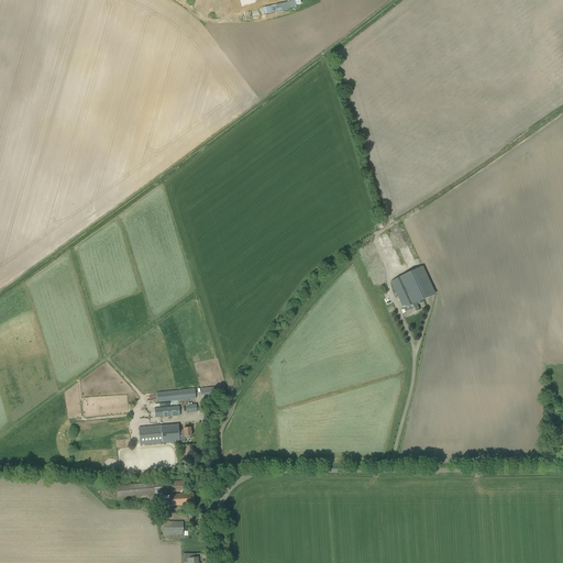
[(376,249),(364,254),(376,284),(388,278),(376,249)]
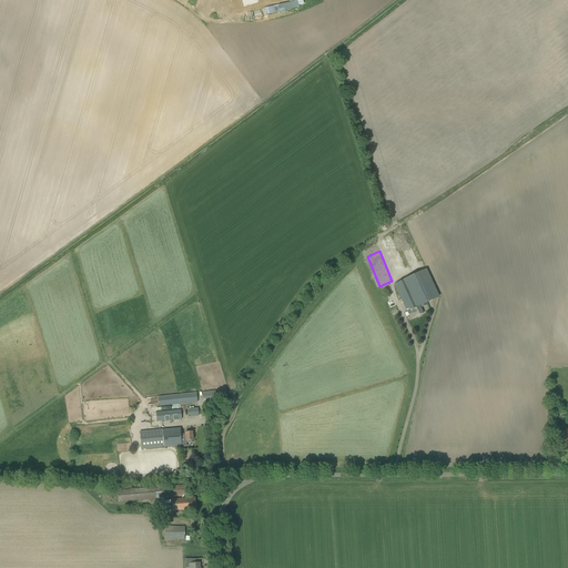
[(438,297),(425,270),(394,284),(407,312),(411,318),(423,313),(421,308),(428,305),(426,302),(438,297)]
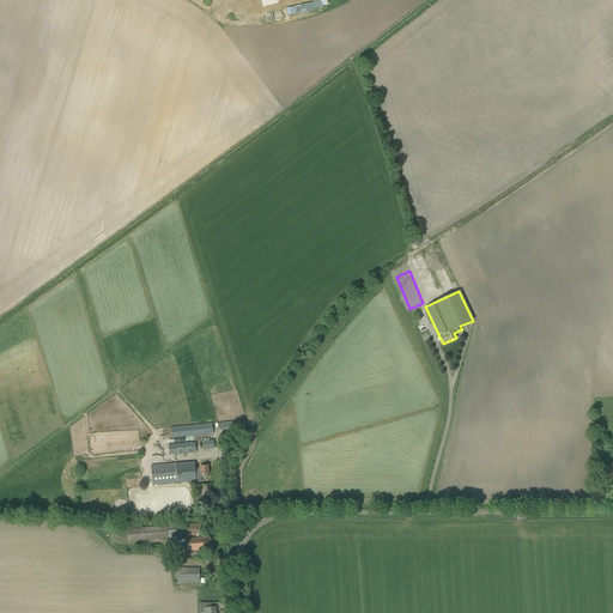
[(171,438),(213,435),(212,424),(170,429),(171,438)]
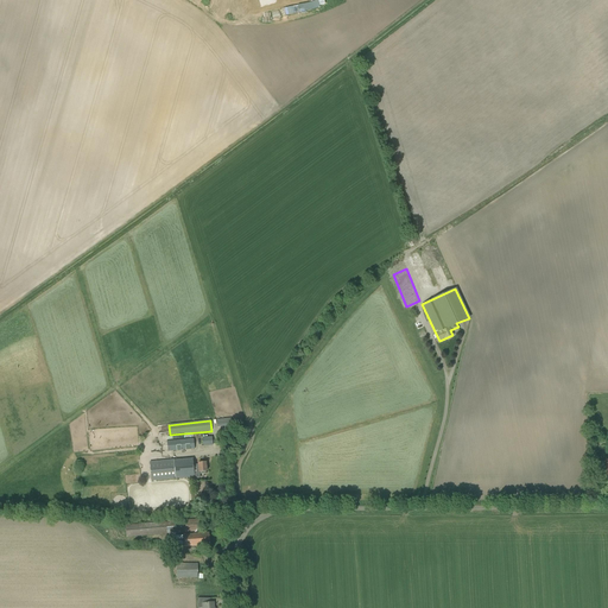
[(203,447),(213,445),(211,437),(202,438),(203,447)]
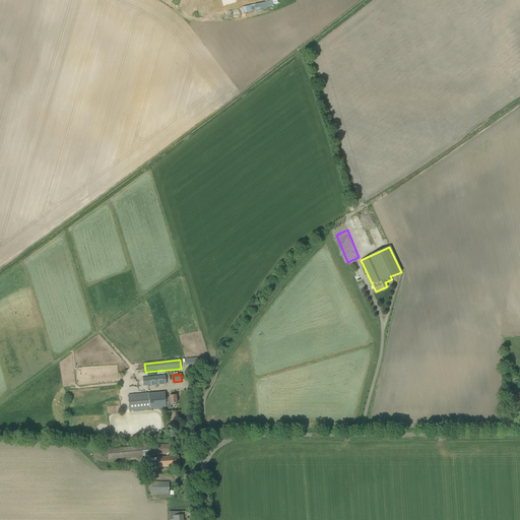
[(143,386),(167,384),(166,375),(142,377),(143,386)]
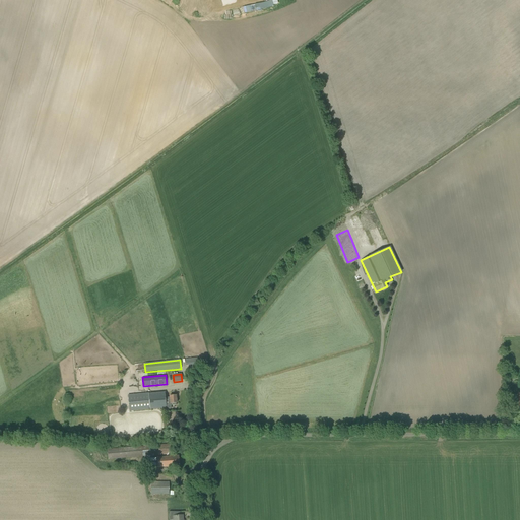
[(166,397),(165,392),(148,393),(128,395),(130,411),(149,409),(167,408),(167,409),(171,408),(171,405),(176,405),(176,403),(177,403),(176,395),(170,396),(170,397),(166,397)]
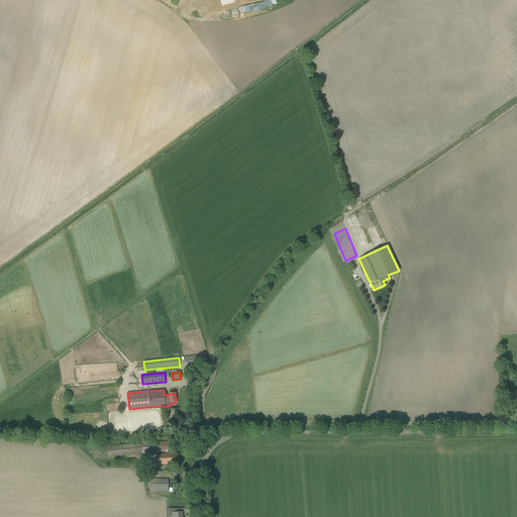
[(107,456),(171,451),(170,441),(107,446),(107,456)]
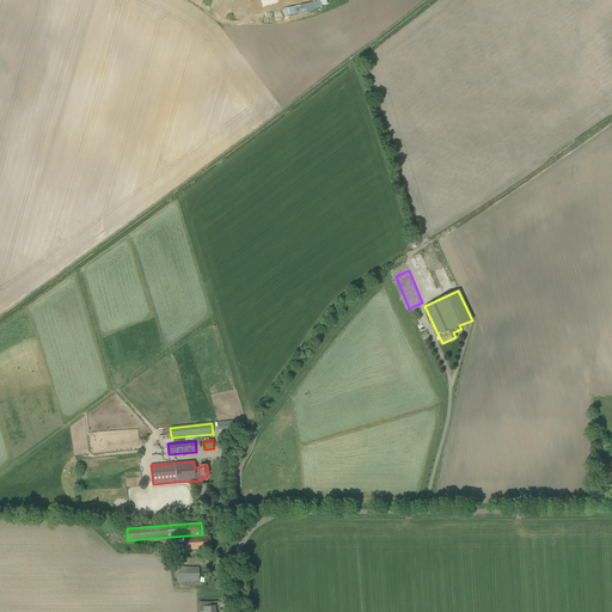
[(212,549),(210,536),(184,538),(185,551),(212,549)]
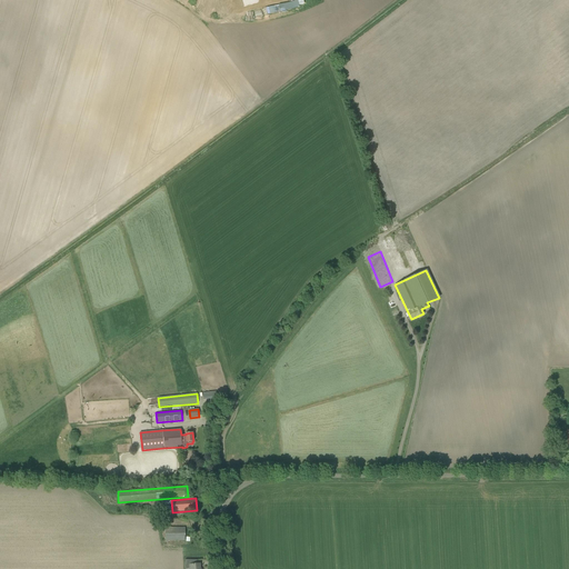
[(166,535),(166,541),(186,541),(186,527),(176,527),(176,535),(166,535)]
